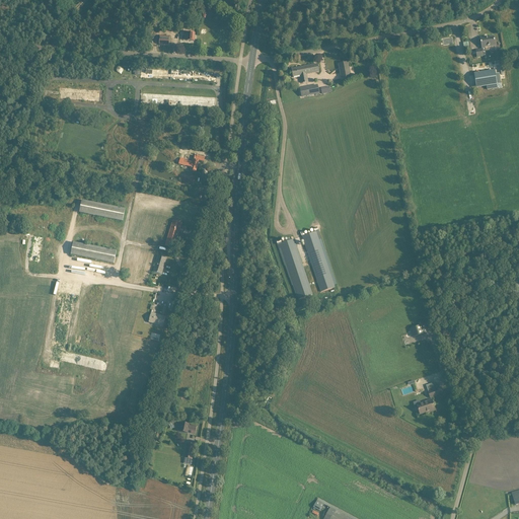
[(188,35),(187,41),(195,42),(195,33),(189,33),(189,31),(183,31),(183,35),(188,35)]
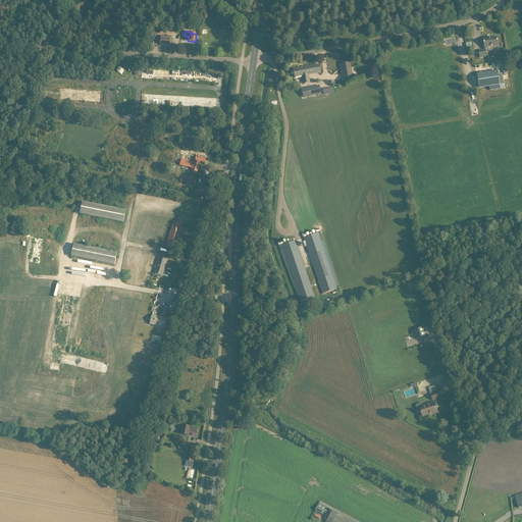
[(160,37),(160,45),(169,46),(170,38),(160,37)]
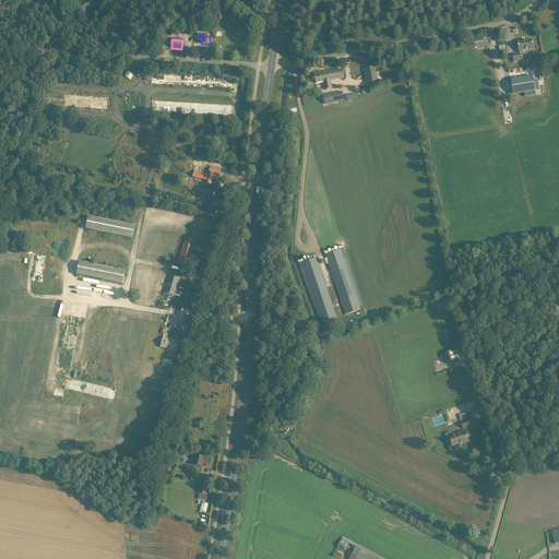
[(533,49),(533,45),(532,39),(523,42),(523,40),(516,40),(519,51),(519,54),(512,55),(513,61),(523,60),(522,51),(533,49)]
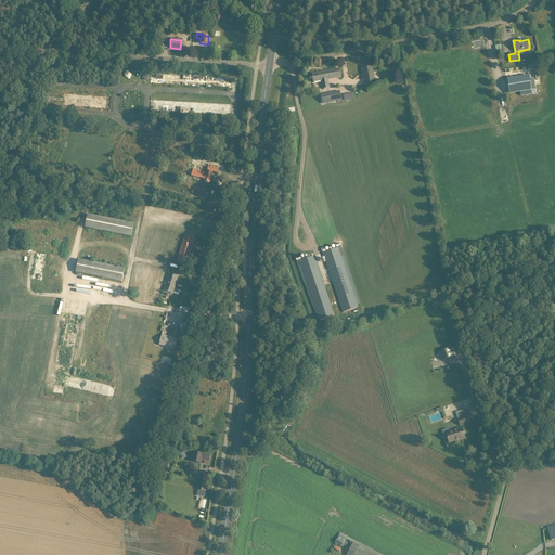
[(362,68),(363,74),(364,85),(375,82),(372,66),(362,68)]
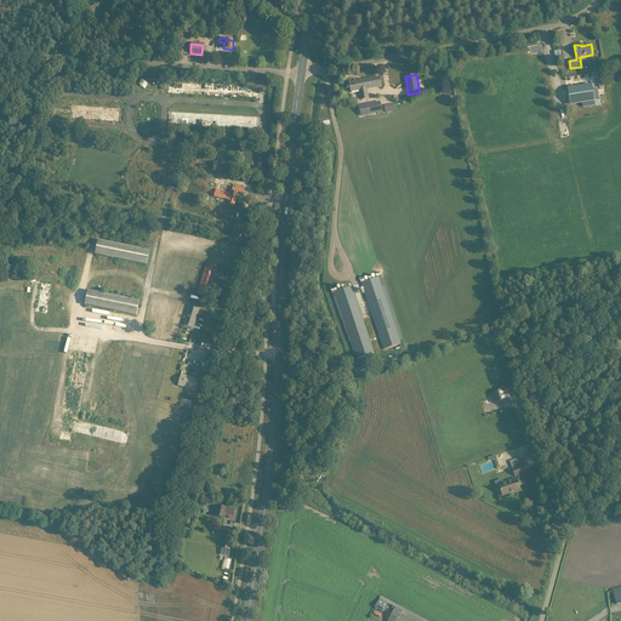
[(351,92),(357,91),(359,91),(362,100),(369,98),(368,89),(382,86),(380,77),(349,83),(351,92)]
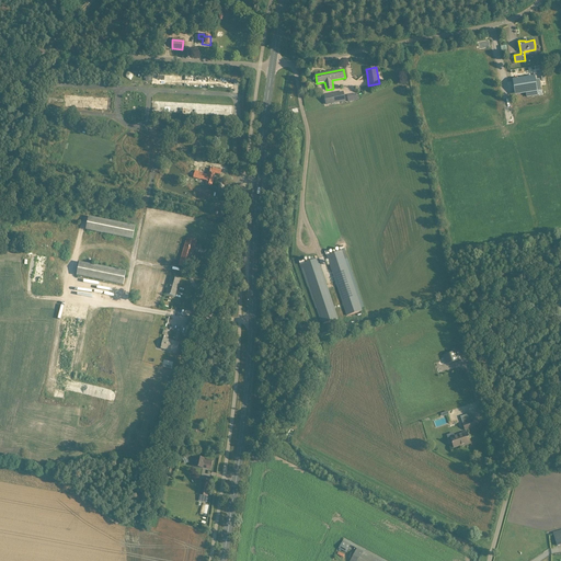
[(535,77),(513,80),(515,95),(526,93),(526,98),(541,95),(540,83),(536,84),(535,77)]
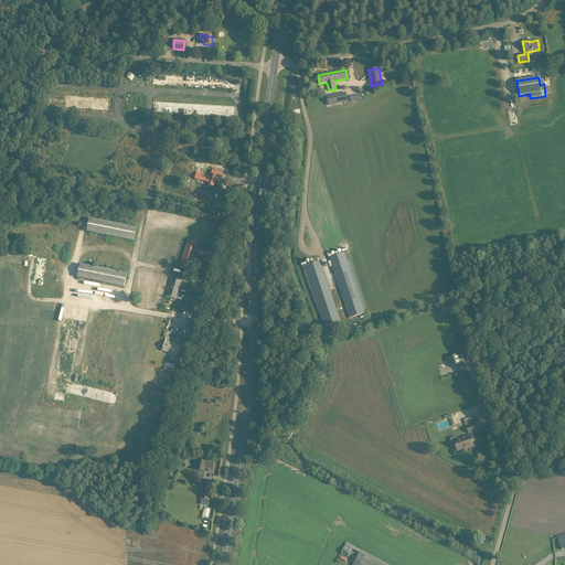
[(332,95),(334,105),(348,103),(345,93),(332,95)]
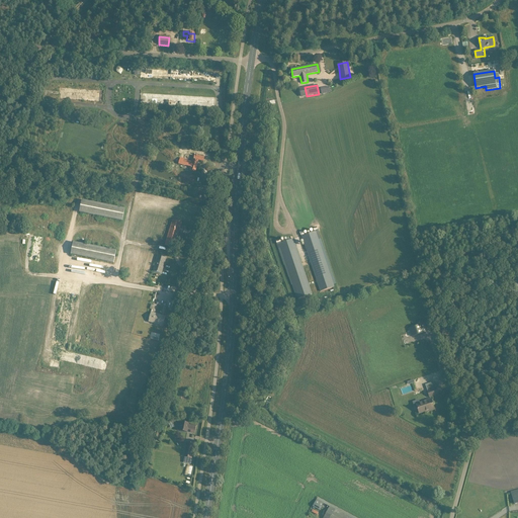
[(190,171),(195,172),(198,161),(195,160),(196,159),(203,161),(204,157),(197,155),(196,157),(193,156),(192,163),(187,161),(187,160),(184,160),(183,165),(191,167),(190,171)]
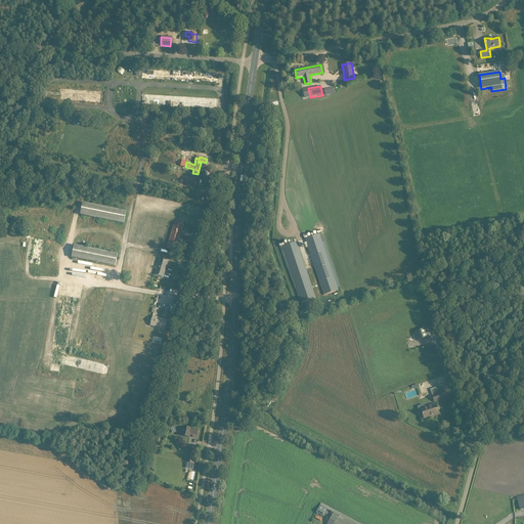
[(80,215),(124,224),(126,212),(83,203),(80,215)]
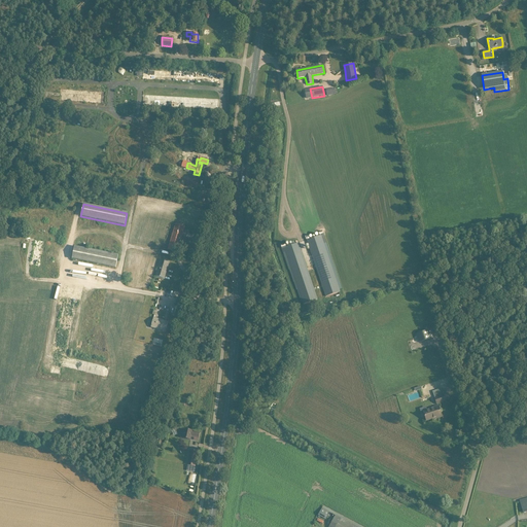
[(169,250),(173,251),(178,252),(185,227),(176,224),(169,250)]
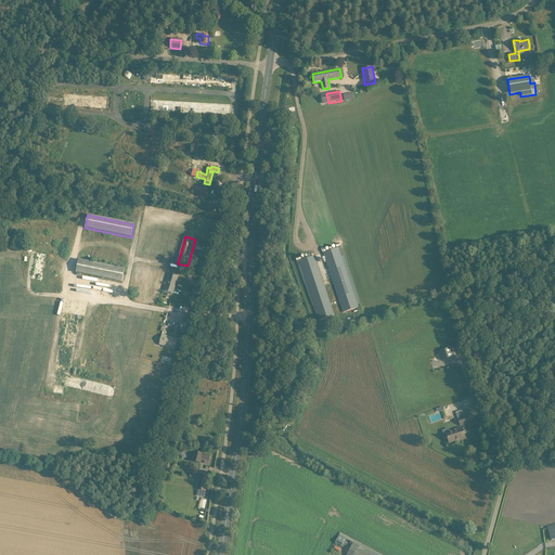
[(360,305),(339,244),(336,245),(336,247),(337,247),(337,248),(324,253),(344,312),(359,308),(358,305),(360,305)]
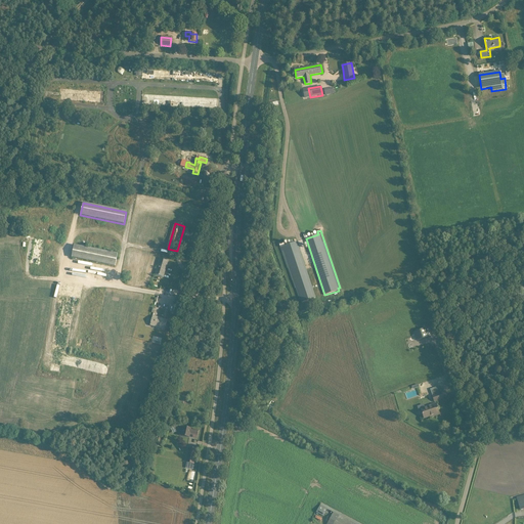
[(37,264),(43,239),(35,237),(29,262),(37,264)]
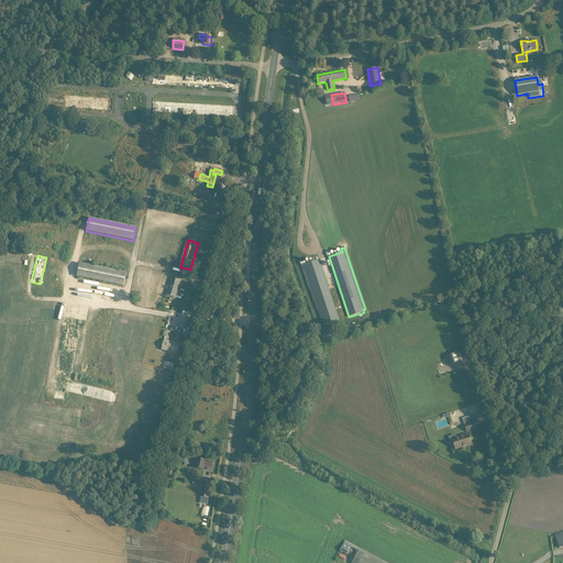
[(324,326),(340,320),(319,260),(305,264),(305,263),(306,263),(305,261),(304,262),(304,261),(300,262),(309,289),(309,288),(313,302),(317,310),(318,310),(321,322),(323,322),(324,326)]
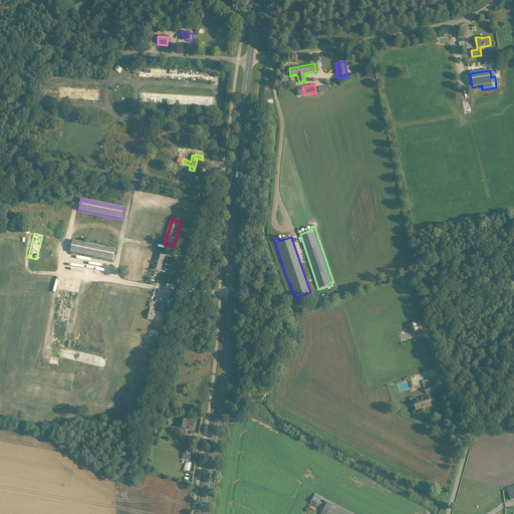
[(73,241),(71,248),(70,252),(113,261),(115,249),(73,241)]
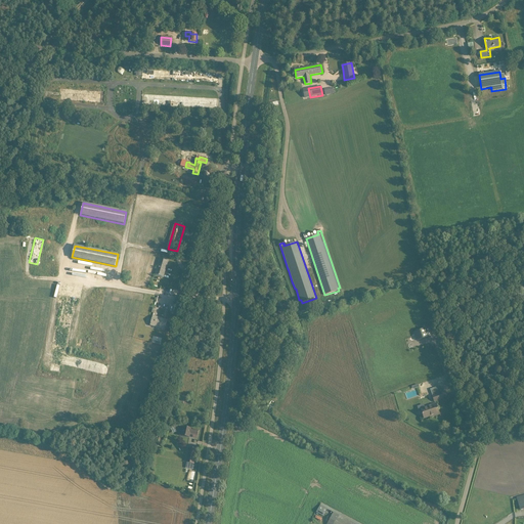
[(155,275),(159,276),(164,277),(168,260),(160,258),(155,275)]
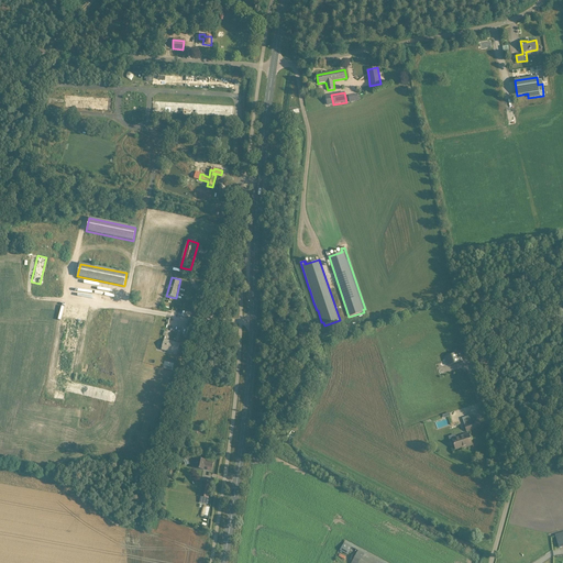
[(162,350),(177,354),(180,344),(165,340),(162,350)]
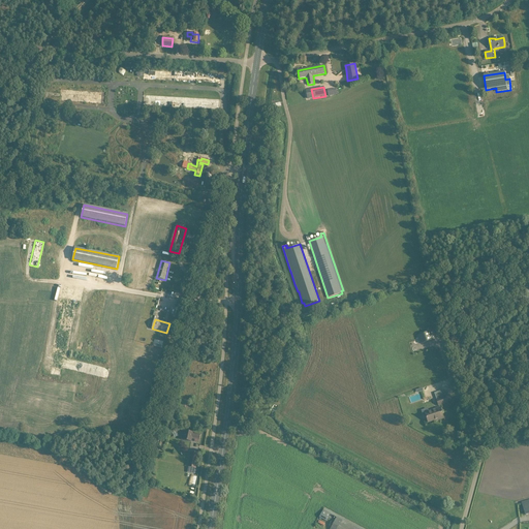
[(432,331),(417,336),(421,344),(435,339),(432,331)]
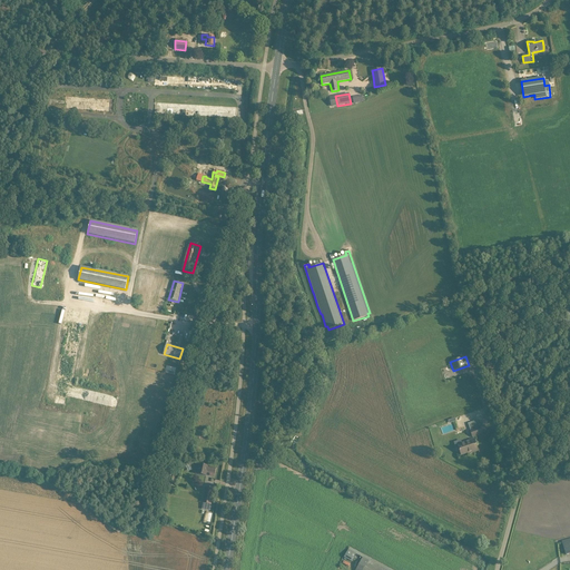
[(470,431),(472,438),(482,434),(480,428),(470,431)]
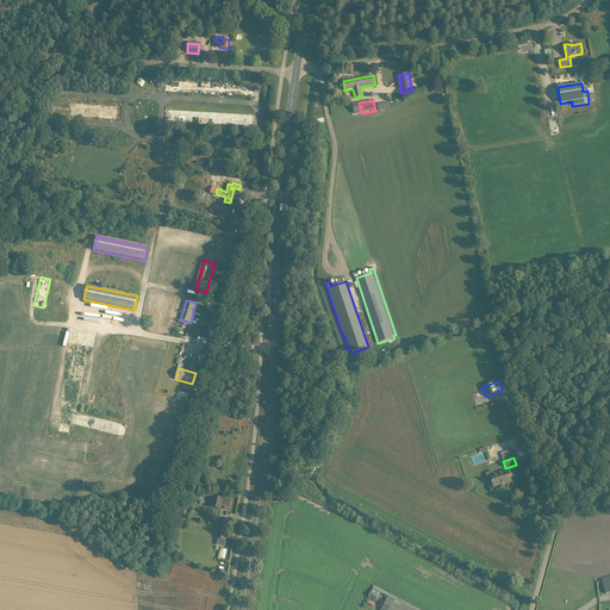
[(500,486),(506,484),(511,483),(508,471),(490,477),(493,487),(500,485),(500,486)]
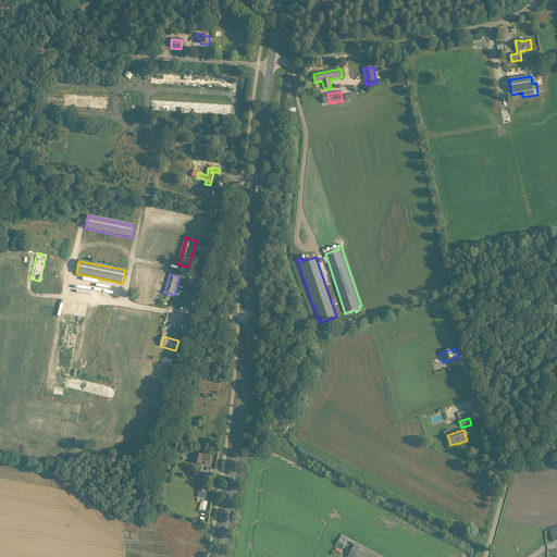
[(190,462),(194,463),(201,465),(202,461),(210,462),(211,458),(205,456),(196,454),(195,458),(192,458),(190,459),(190,461),(190,462)]
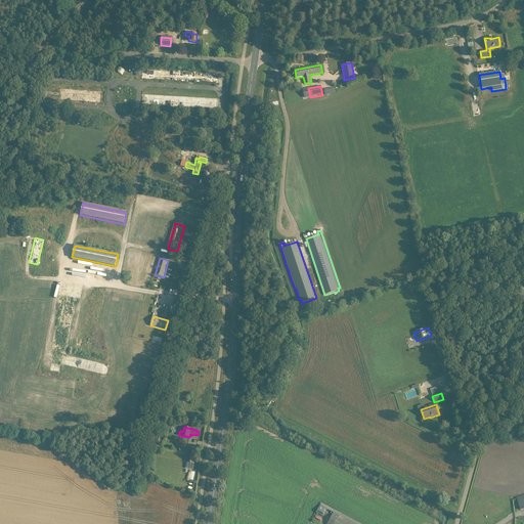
[(182,462),(181,469),(192,471),(197,449),(189,447),(186,463),(182,462)]
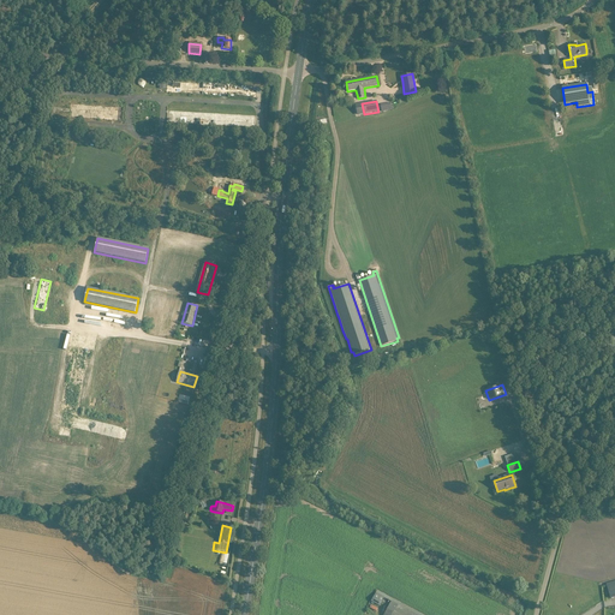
[(189,527),(186,538),(203,541),(206,530),(189,527)]
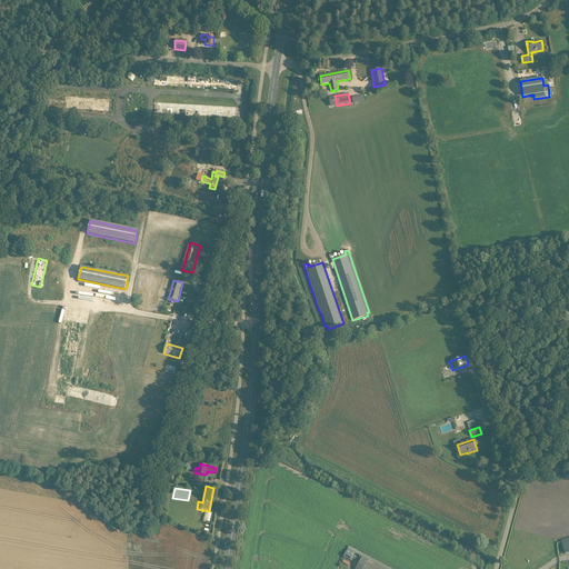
[(390,568),(349,547),(343,557),(345,557),(343,558),(346,559),(347,558),(351,561),(356,552),(362,557),(355,568),(390,568)]
